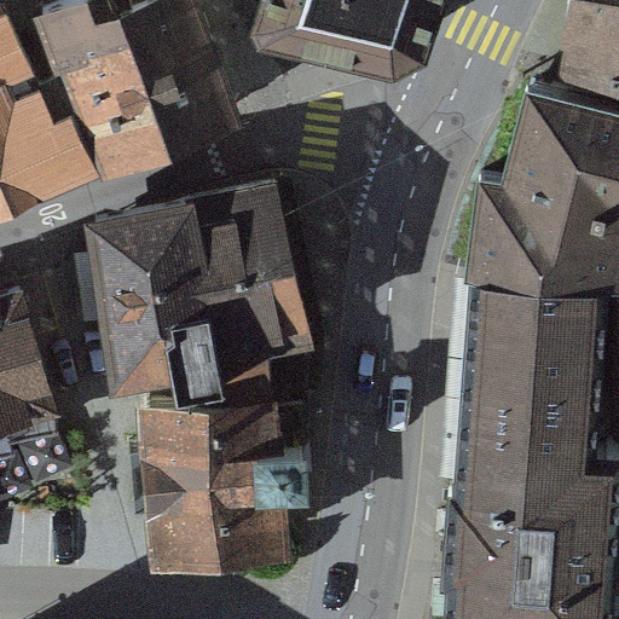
[(110,0),(61,0),(44,6),(62,57),(74,52),(111,151),(231,106),(213,56),(194,6),(180,0),(149,0),(116,15),(110,0)]
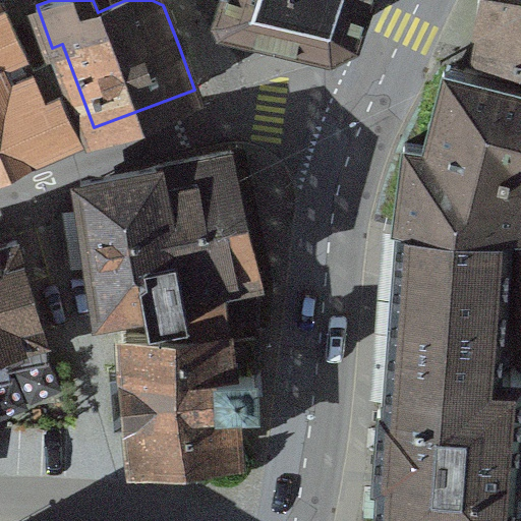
[(356,22),(363,0),(218,0),(216,6),(222,14),(327,39),(356,22)]
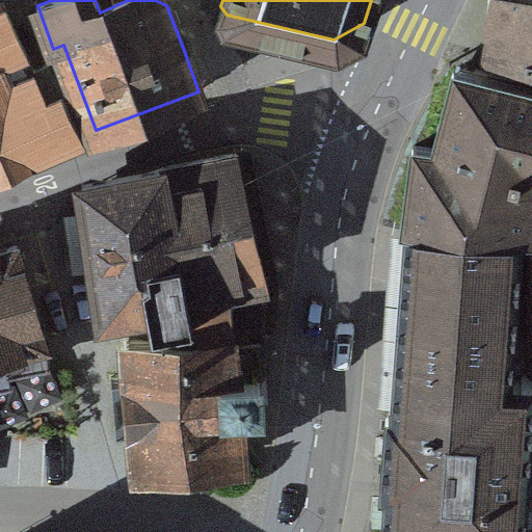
[(531,0),(500,0),(500,1),(504,1),(497,43),(511,45),(526,48),(525,52),(531,53),(531,0)]
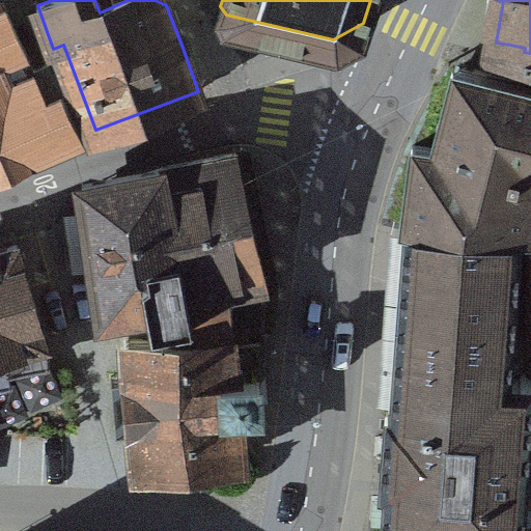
[(3,7),(0,8),(0,169),(82,133),(49,63),(35,71),(3,7)]
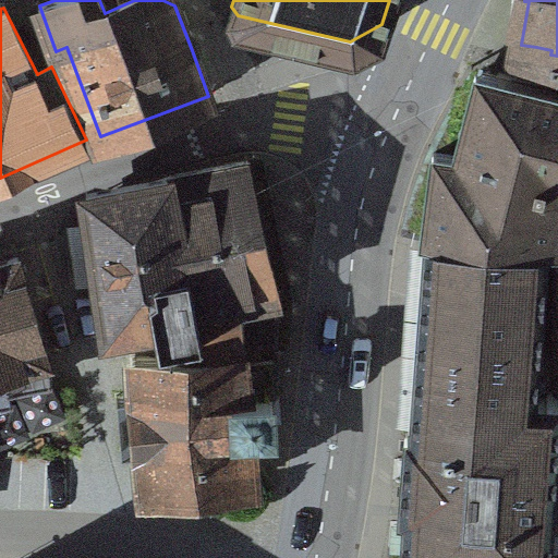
[(557,86),(499,72),(476,67),(457,148),(434,147),(422,235),(426,235),(426,238),(546,244),(557,244),(557,86)]
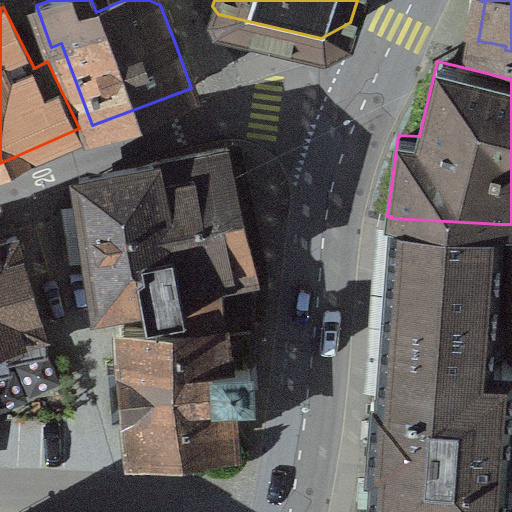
[(227,144),(158,159),(160,171),(186,321),(253,319),(254,266),(227,144)]
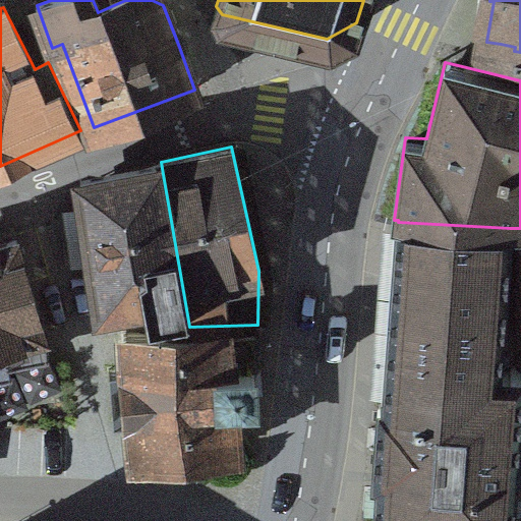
[(163,174),(104,194),(105,200),(88,207),(101,305),(124,300),(125,307),(125,314),(156,310),(172,327),(189,327),(163,174)]
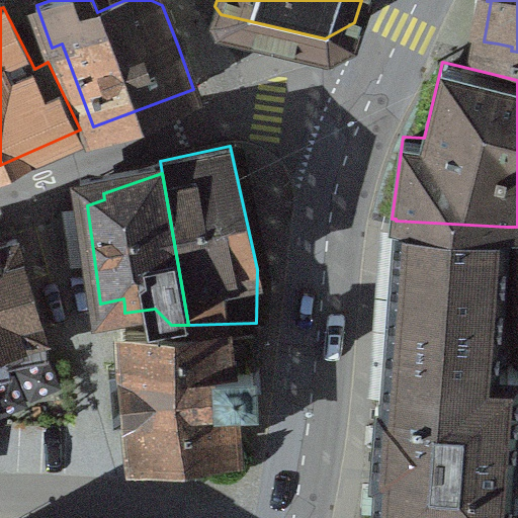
[(507,227),(396,221),(382,401),(377,401),(372,475),(377,475),(373,517),(509,517),(517,402),(517,368),(497,368),(507,227)]
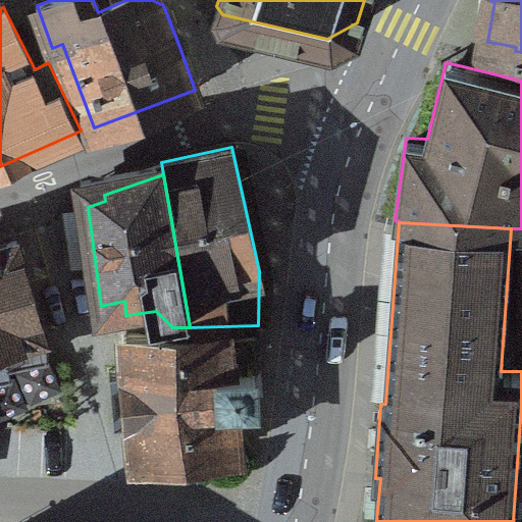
[(0,377),(8,376),(6,366),(44,356),(44,331),(16,236),(0,240),(0,377)]
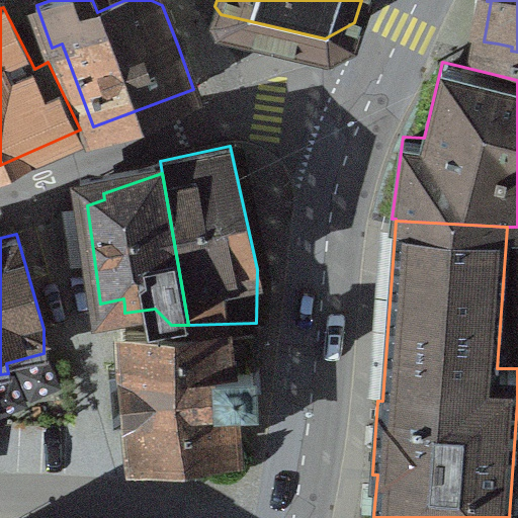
[(125,327),(121,327),(127,391),(133,455),(237,447),(233,399),(255,397),(254,378),(253,360),(254,341),(256,323),(188,325),(171,325),(155,309),(124,313),(125,327)]
